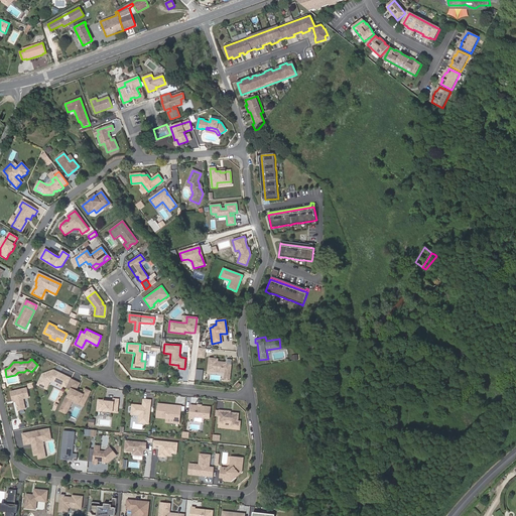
[(223,380),(228,381),(230,365),(225,364),(225,363),(217,362),(217,360),(208,359),(207,371),(215,372),(215,371),(224,372),(223,380)]
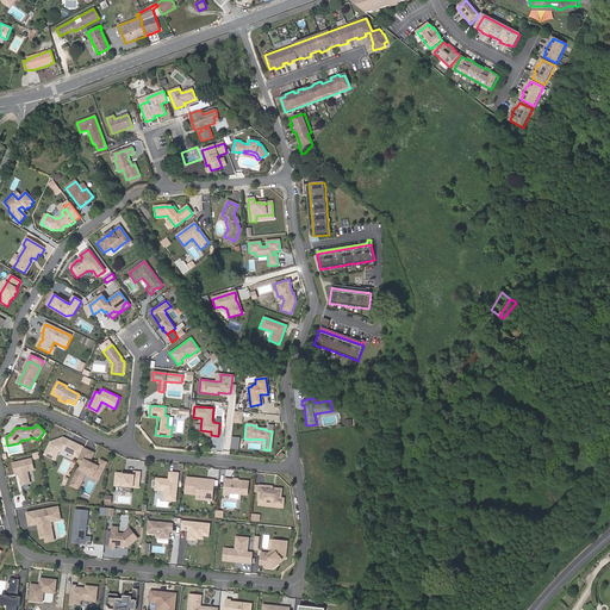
[(75,454),(79,446),(66,439),(64,440),(60,439),(50,442),(44,454),(54,459),(58,450),(62,449),(69,453),(70,452),(75,454)]
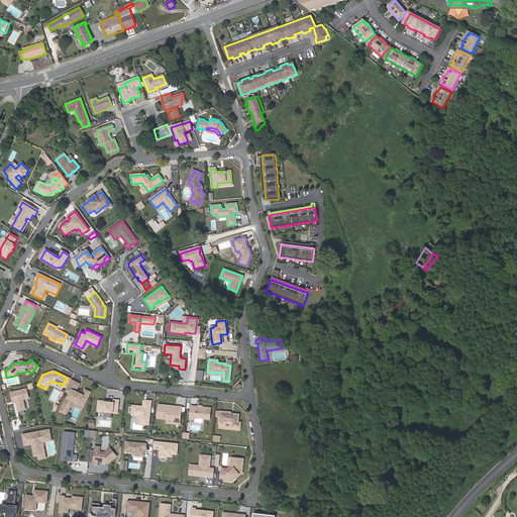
[(71,379),(67,378),(64,385),(60,383),(59,384),(58,386),(62,388),(63,386),(67,388),(67,387),(71,379)]
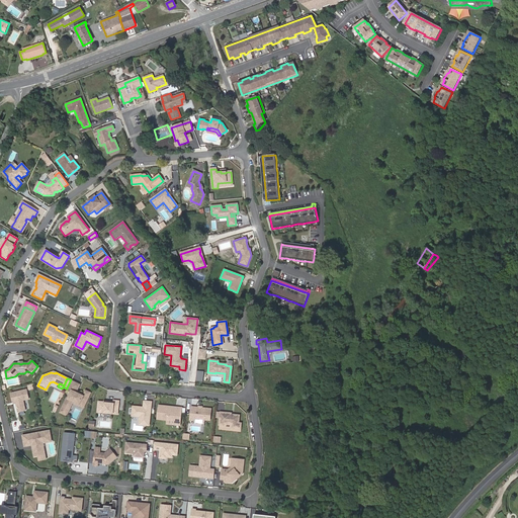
[(79,384),(71,379),(67,387),(71,391),(67,398),(66,398),(63,403),(70,406),(72,402),(73,401),(78,404),(78,405),(83,407),(90,393),(85,390),(83,394),(78,392),(77,393),(76,392),(76,391),(79,384)]
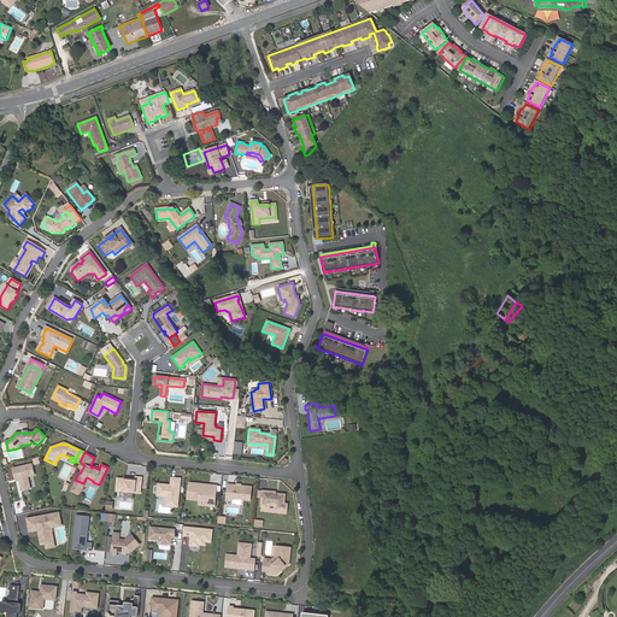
[(31,465),(13,469),(16,481),(19,480),(21,480),(21,482),(19,482),(22,492),(30,489),(28,477),(35,476),(31,465)]
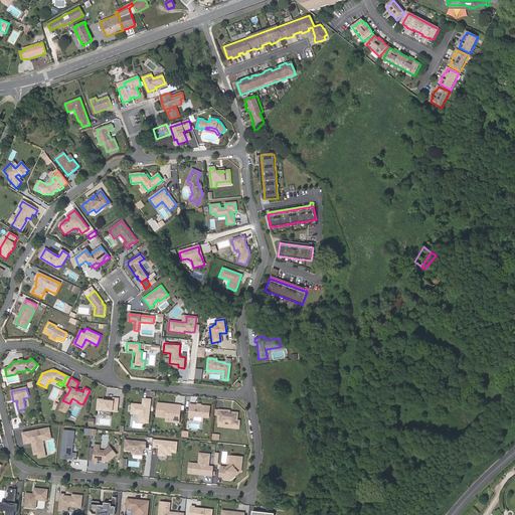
[(98,398),(97,408),(117,410),(118,398),(113,397),(113,399),(107,398),(107,400),(103,399),(98,398)]
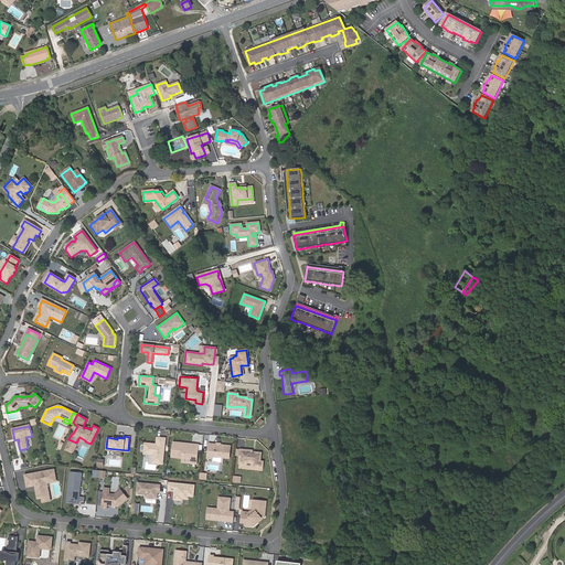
[(164,438),(157,437),(156,444),(156,446),(153,446),(152,444),(145,443),(144,454),(151,454),(151,462),(162,464),(164,438)]
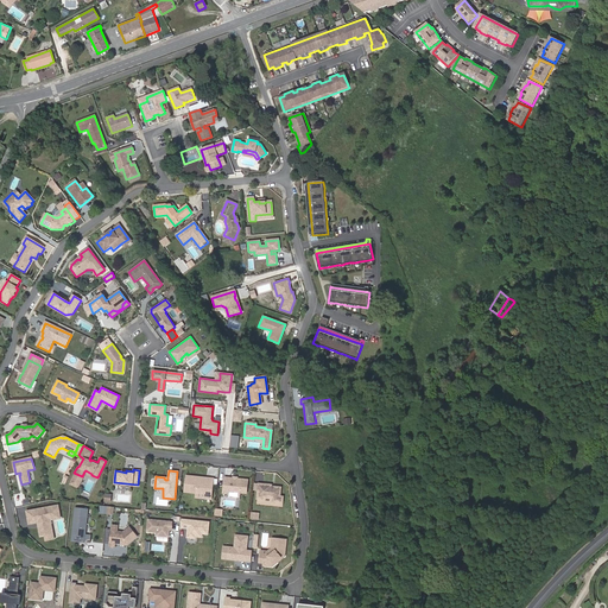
[(74,473),(71,479),(75,480),(73,485),(77,487),(82,476),(74,473)]
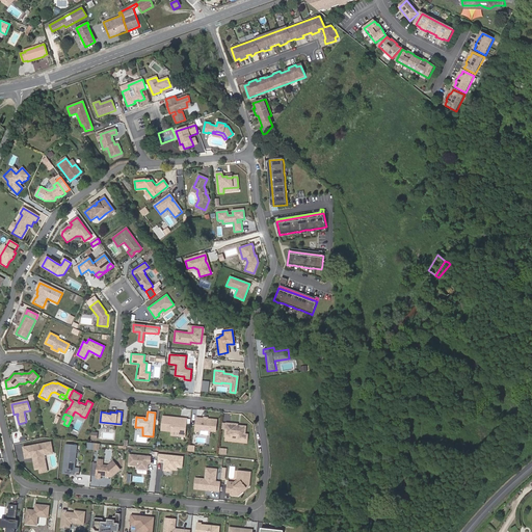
[(186,418),(162,416),(161,429),(170,430),(180,431),(180,435),(184,436),(186,418)]
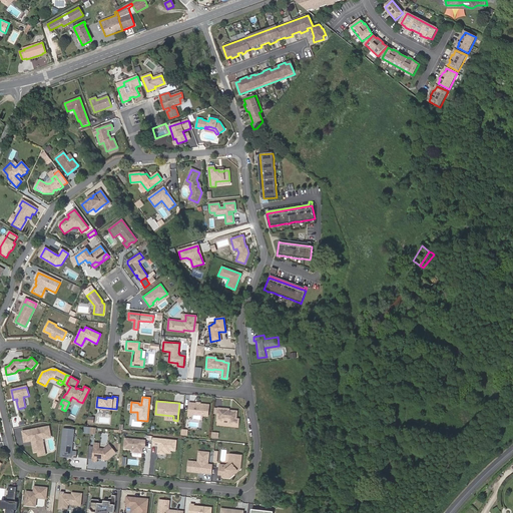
[(195,403),(188,402),(187,415),(191,416),(191,414),(207,416),(208,404),(199,403),(198,404),(196,404),(195,403)]
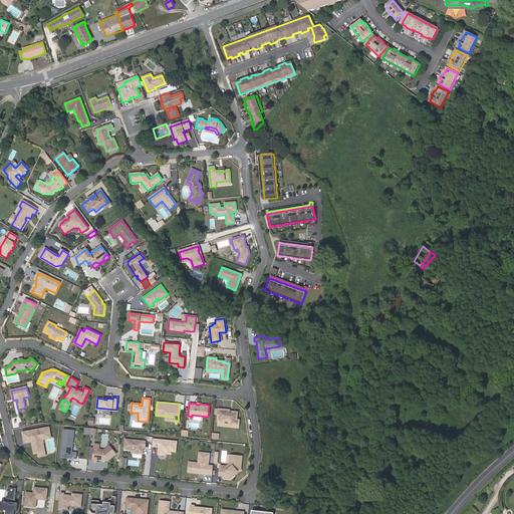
[(229,410),(218,409),(216,422),(221,422),(221,420),(230,421),(229,424),(238,425),(238,420),(236,420),(237,412),(231,411),(231,412),(228,412),(229,410)]
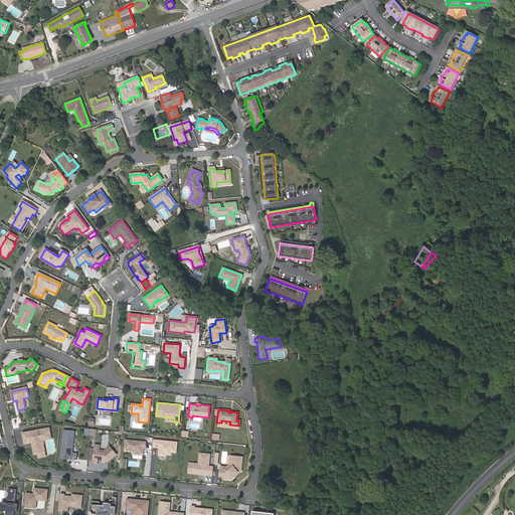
[(48,427),(22,433),(24,443),(31,442),(33,442),(33,446),(32,446),(33,453),(37,453),(44,451),(42,440),(50,439),(48,427)]
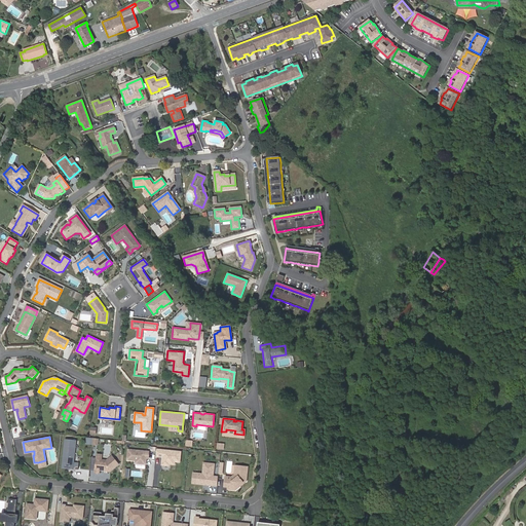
[(73,468),(76,440),(65,439),(62,467),(73,468)]
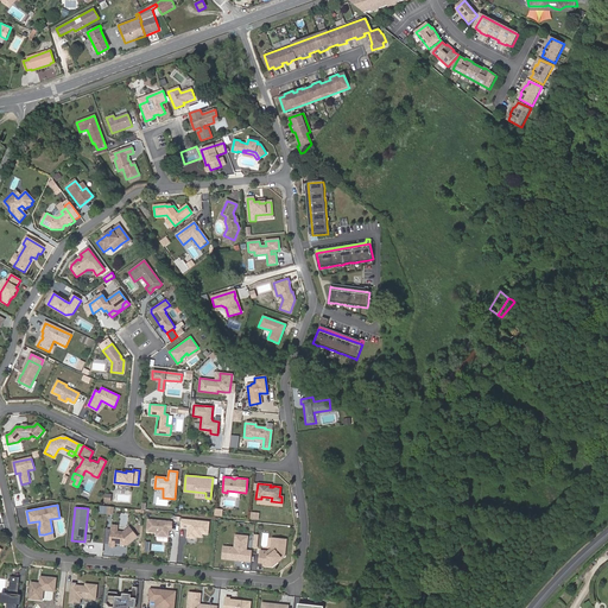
[(181,518),(179,526),(185,527),(185,526),(188,526),(187,537),(195,537),(195,536),(201,536),(201,532),(207,533),(208,521),(181,518)]
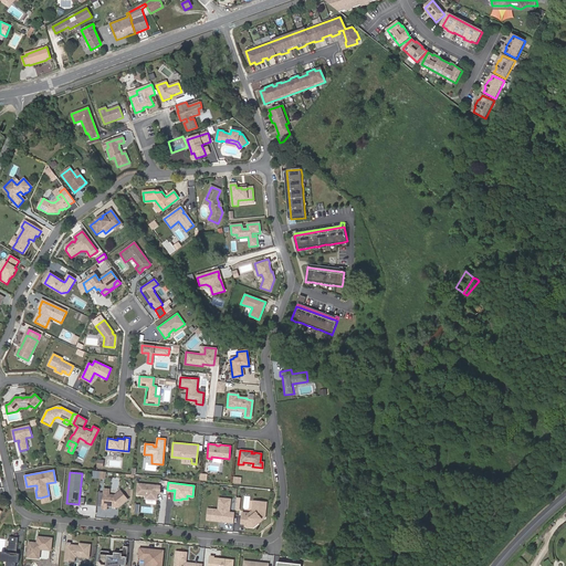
[(160,485),(137,483),(136,494),(146,494),(145,498),(157,499),(157,492),(156,492),(156,491),(159,491),(160,485)]
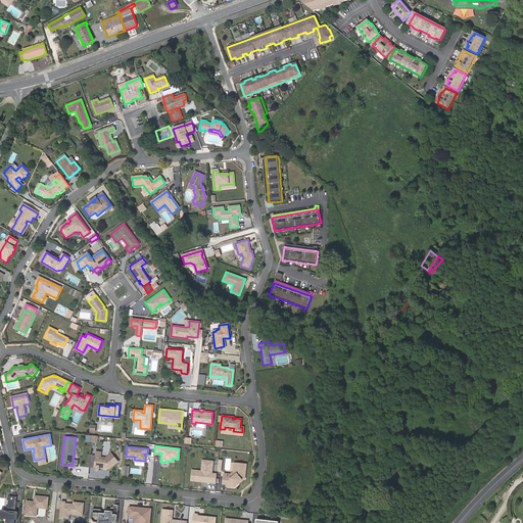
[(95,456),(94,469),(98,470),(98,467),(103,467),(103,466),(106,467),(106,468),(108,468),(117,461),(111,453),(105,457),(100,457),(95,456)]
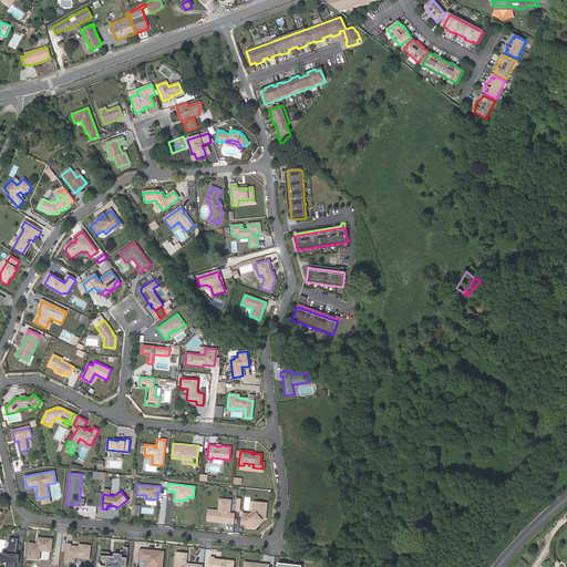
[(222,522),(233,523),(234,513),(228,513),(229,500),(219,498),(218,511),(214,509),(213,515),(207,514),(207,519),(218,522),(218,519),(223,521),(222,522)]
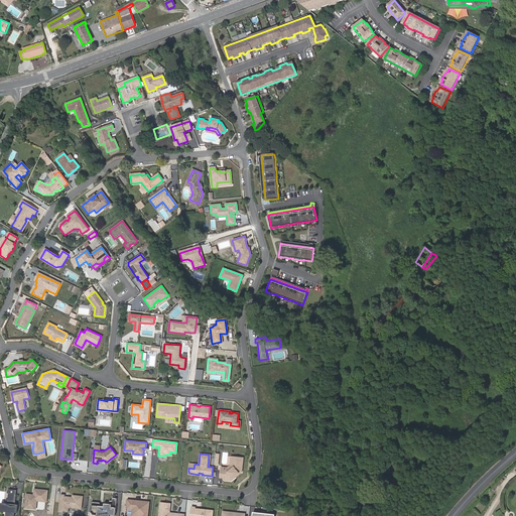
[(224,467),(220,467),(219,477),(223,477),(223,480),(230,480),(236,476),(235,475),(238,473),(239,473),(241,472),(242,458),(232,456),(231,465),(232,467),(226,472),(224,472),(224,470),(223,470),(224,469),(224,467)]
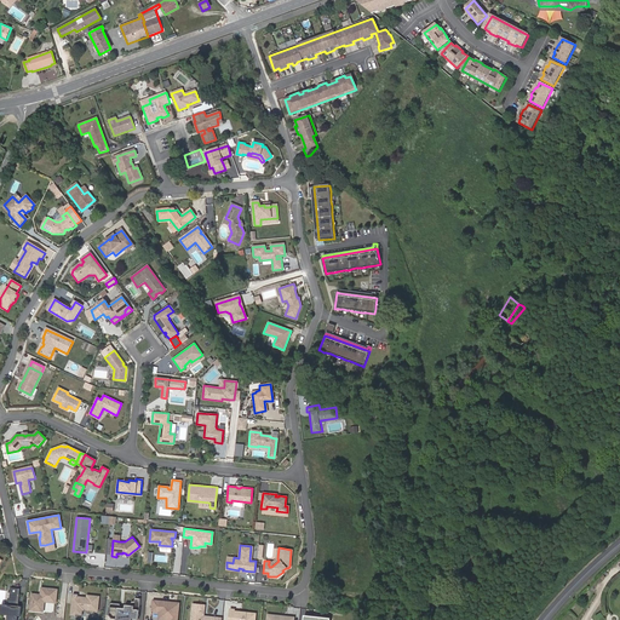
[(271,562),(269,561),(269,563),(268,564),(269,564),(269,567),(271,567),(279,561),(277,558),(279,547),(276,547),(275,558),(271,562)]
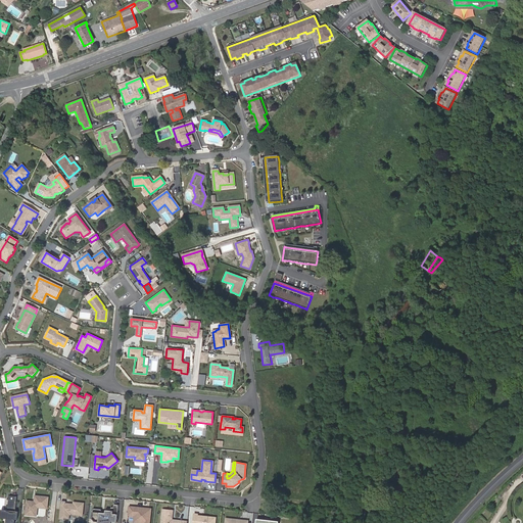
[(16,496),(8,495),(7,511),(0,510),(0,513),(0,518),(6,519),(5,522),(13,522),(14,520),(16,520),(17,512),(15,511),(16,496)]
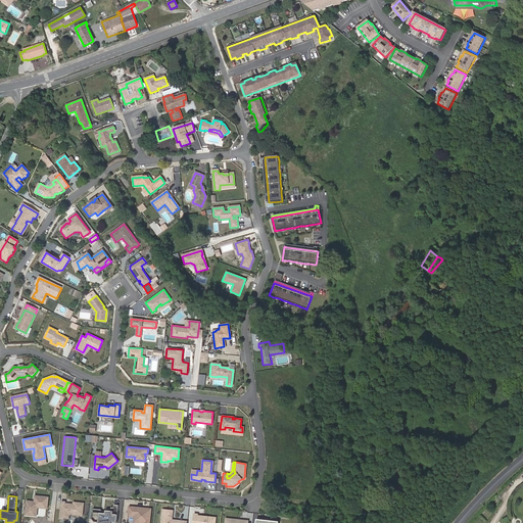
[(47,508),(48,496),(35,495),(34,503),(32,502),(32,501),(27,501),(25,514),(36,515),(37,507),(47,508)]
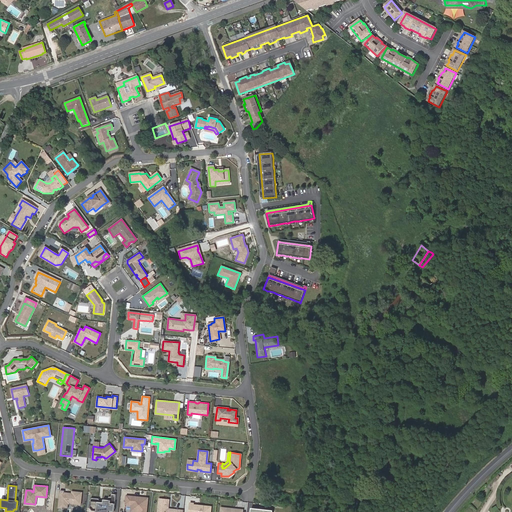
[(64,490),(60,489),(58,507),(63,507),(63,503),(70,504),(70,503),(80,504),(82,492),(72,491),(71,493),(64,492),(64,490)]
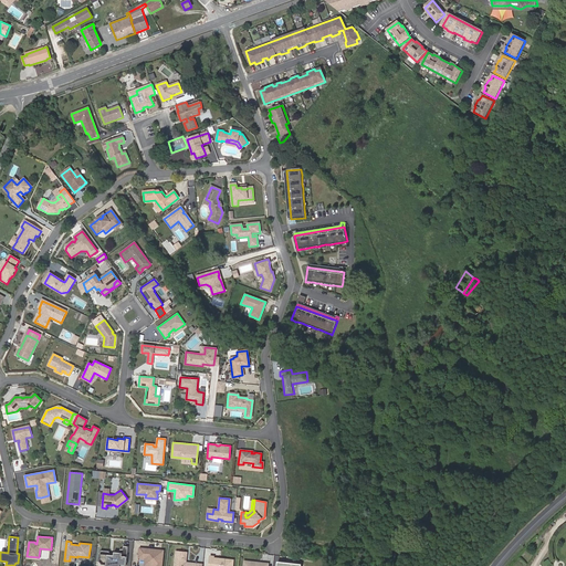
[(109,552),(102,552),(100,564),(103,564),(103,565),(106,565),(119,565),(121,565),(126,565),(128,547),(124,546),(124,549),(121,549),(121,553),(114,553),(114,556),(109,555),(109,552)]
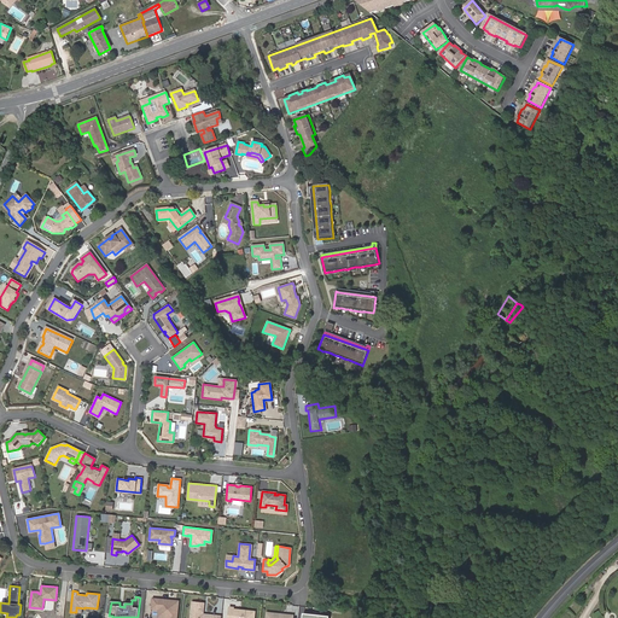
[(175,617),(178,604),(173,602),(173,600),(152,598),(151,607),(158,608),(158,611),(169,612),(169,617),(168,617),(175,617)]
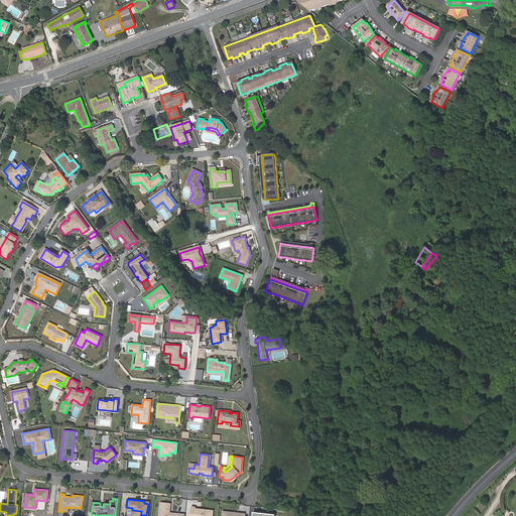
[(159,502),(157,515),(179,515),(180,513),(171,512),(170,513),(168,513),(169,503),(159,502)]
